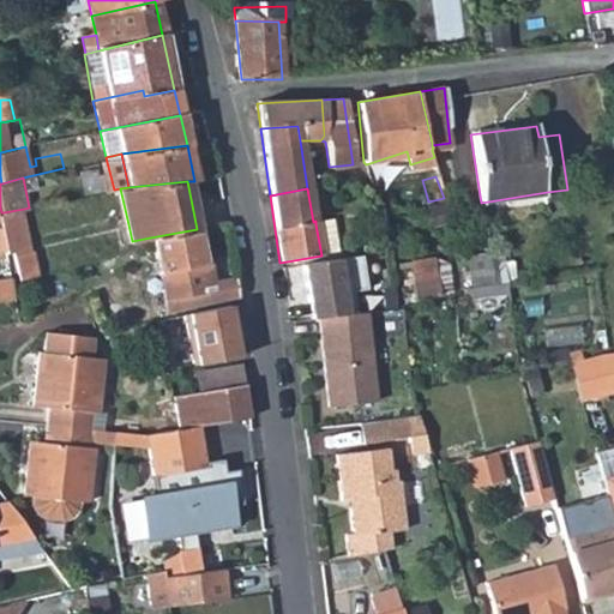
[(31,248),(24,209),(4,212),(13,253),(31,248)]
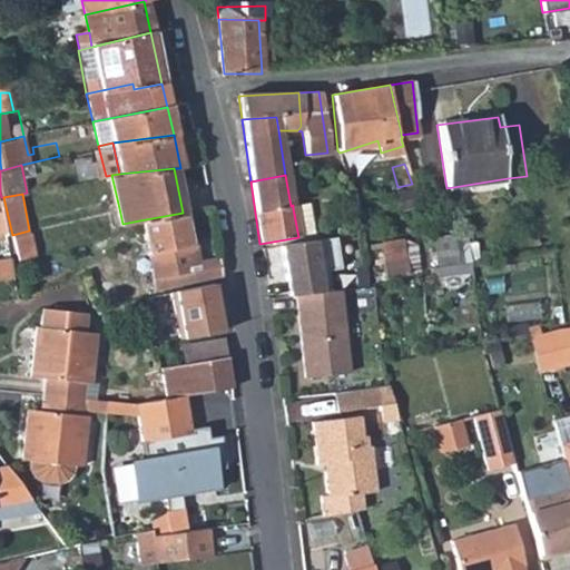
[(308,205),(293,208),(298,237),(313,235),(308,205)]
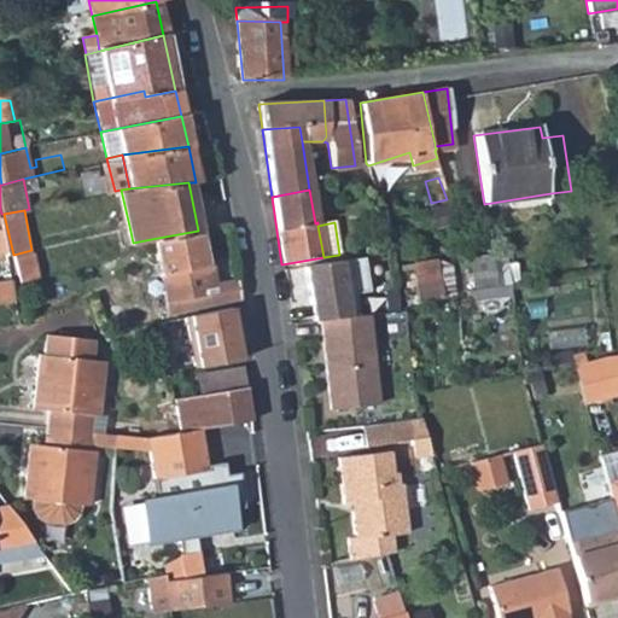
[(165,312),(239,303),(235,283),(210,287),(198,231),(151,239),(163,303),(158,304),(159,310),(163,309),(165,312)]
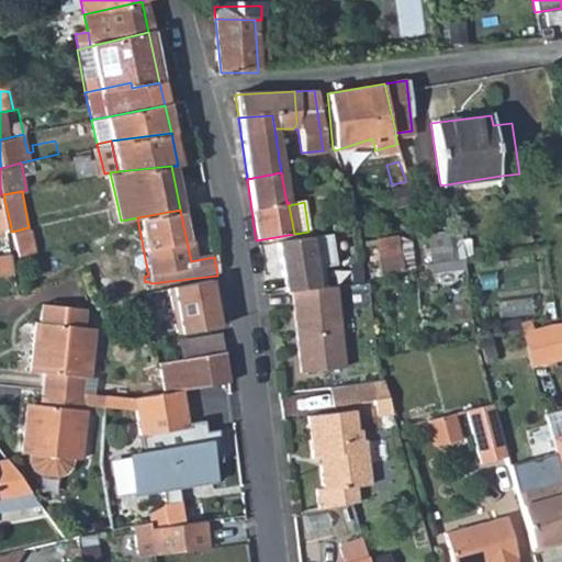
[(0,233),(10,232),(4,211),(0,212),(0,233)]
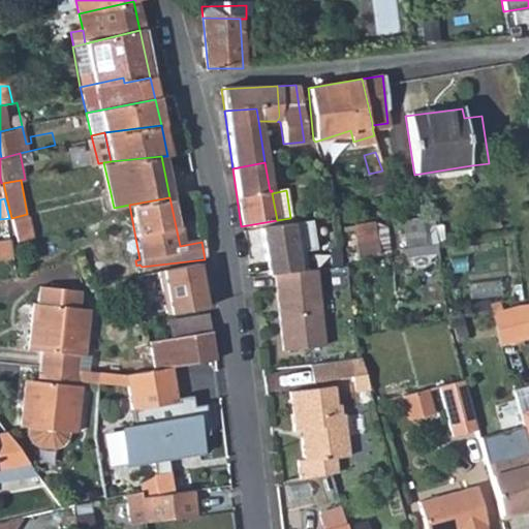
[(11,220),(17,241),(32,238),(27,217),(11,220)]
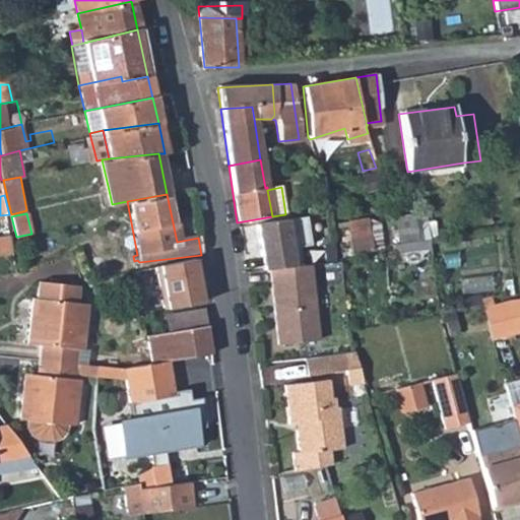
[(399,255),(431,251),(429,240),(425,215),(387,220),(389,233),(384,235),(385,246),(396,244),(399,255)]
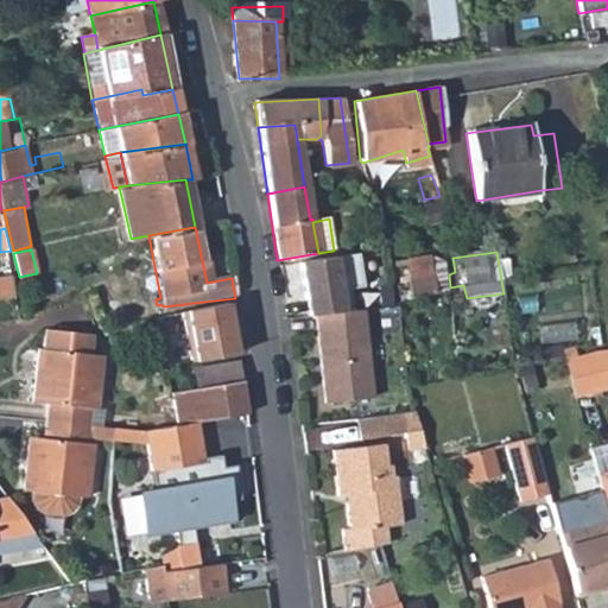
[(310,315),(316,315),(348,310),(339,254),(301,260),(310,315)]
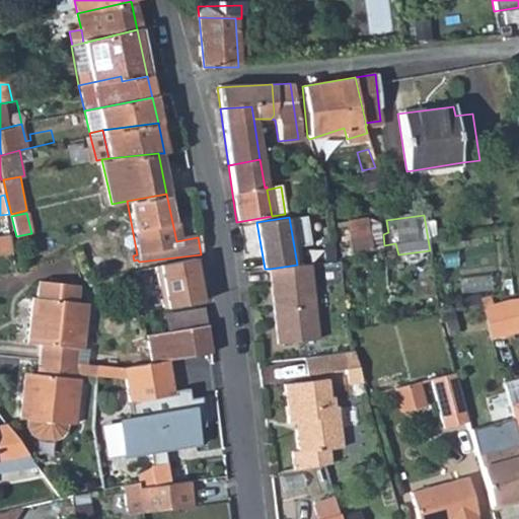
[(371,245),(380,244),(376,219),(346,223),(350,255),(372,252),(371,245)]
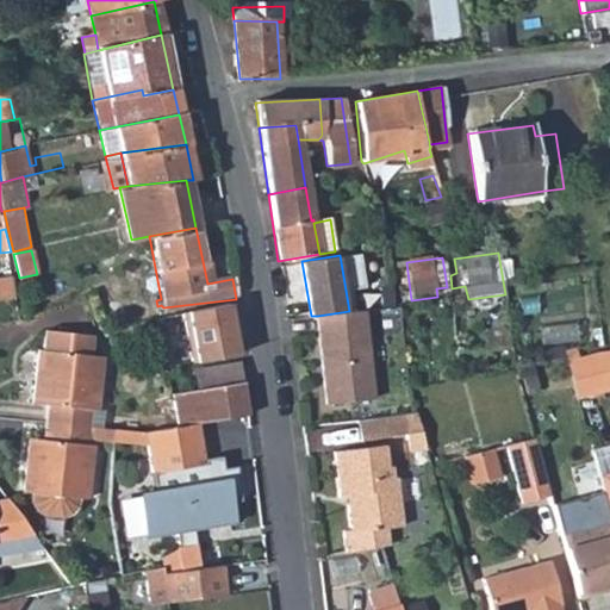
[(0,280),(0,302),(17,298),(13,278),(0,280)]
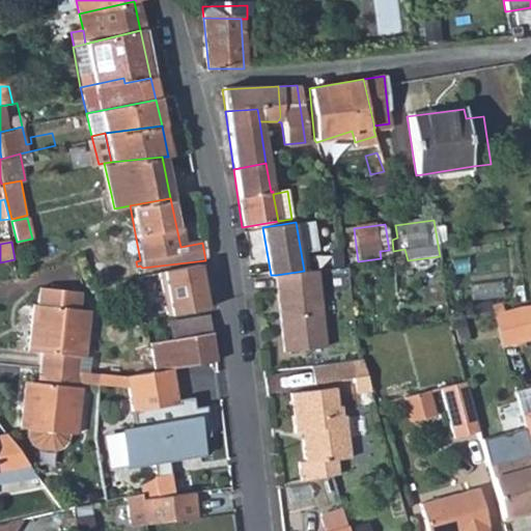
[(332,344),(320,268),(304,271),(276,275),(285,353),(332,344)]
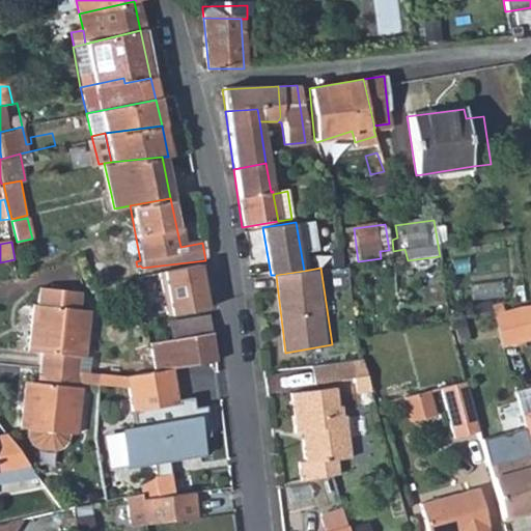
[(175,279),(174,270),(136,275),(140,290),(164,287),(163,281),(175,279)]
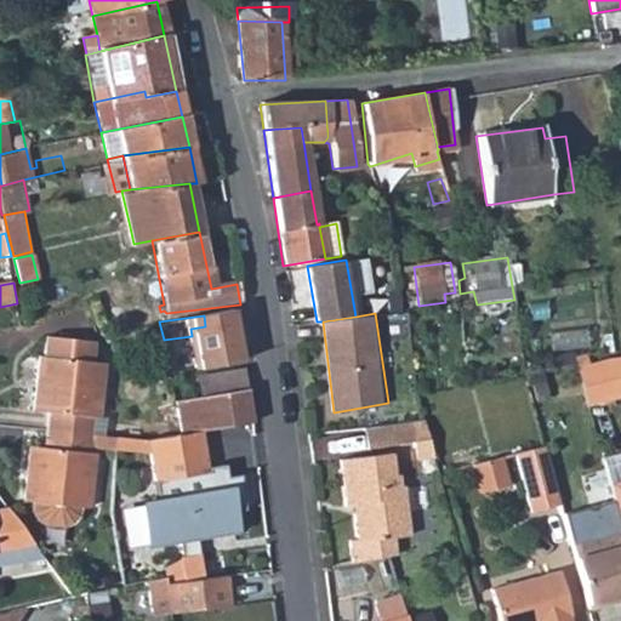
[(171,346),(175,370),(237,359),(232,335),(221,336),(220,330),(208,332),(209,339),(171,346)]
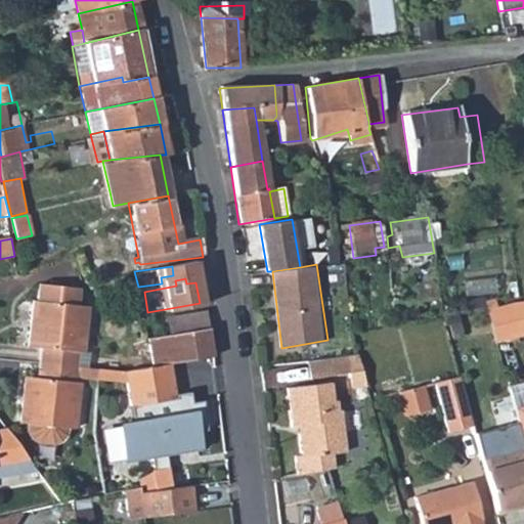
[(43,345),(42,361),(76,365),(78,348),(83,349),(88,303),(77,302),(79,285),(40,280),(38,298),(35,298),(30,344),(43,345)]
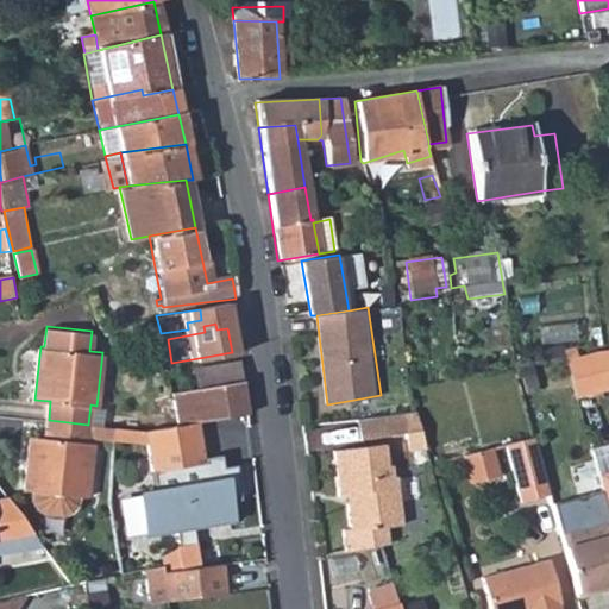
[(604,388),(608,387),(608,347),(602,349),(595,350),(604,388)]
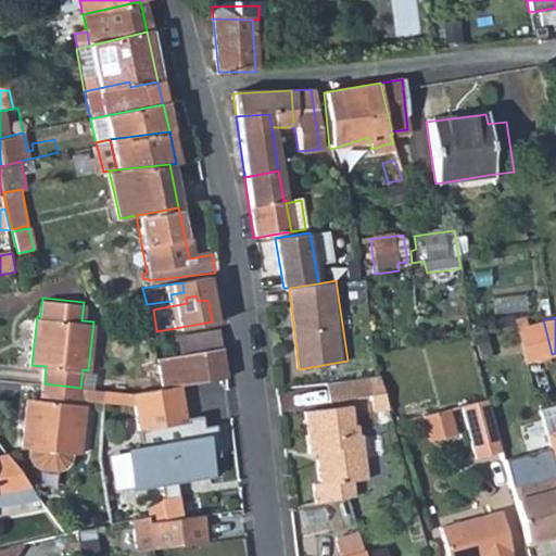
[(177,338),(180,354),(219,348),(216,332),(177,338)]
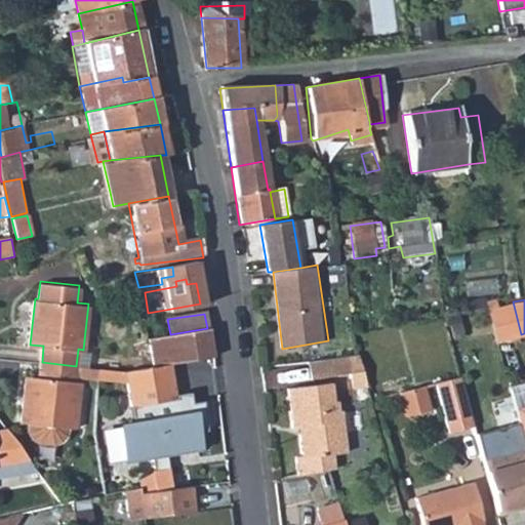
[(170,334),(148,338),(151,367),(169,364),(211,358),(207,328),(170,334)]
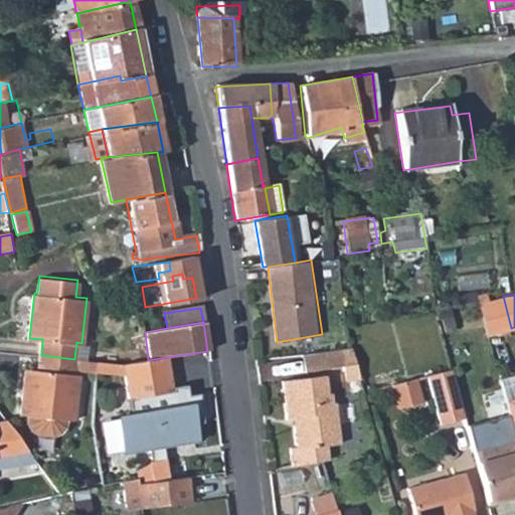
[(342,378),(356,376),(346,345),(297,353),(301,372),(339,365),(342,378)]
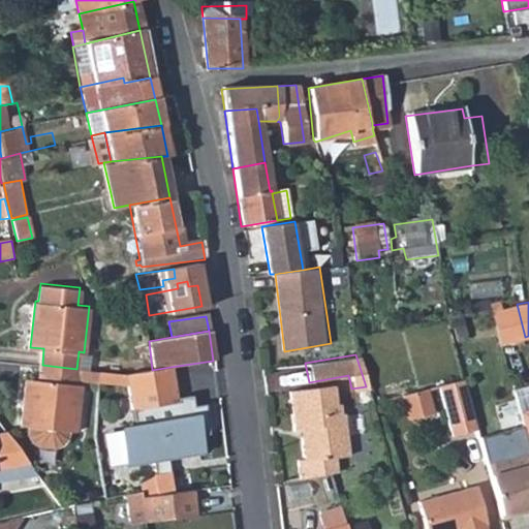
[(75,384),(76,369),(42,365),(41,381),(28,380),(24,427),(32,428),(68,432),(76,432),(81,385),(75,384)]
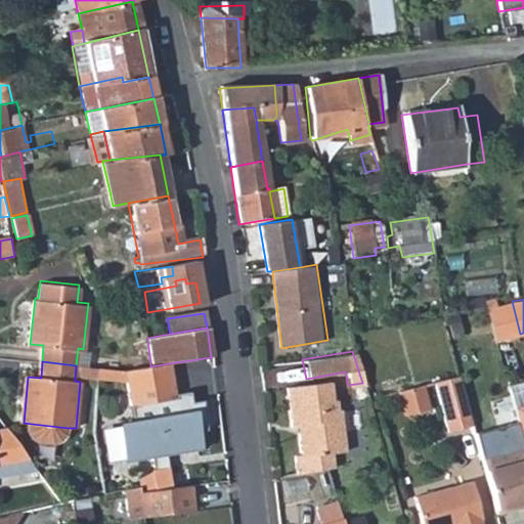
[(150,366),(125,369),(130,403),(167,397),(174,396),(169,363),(150,366)]
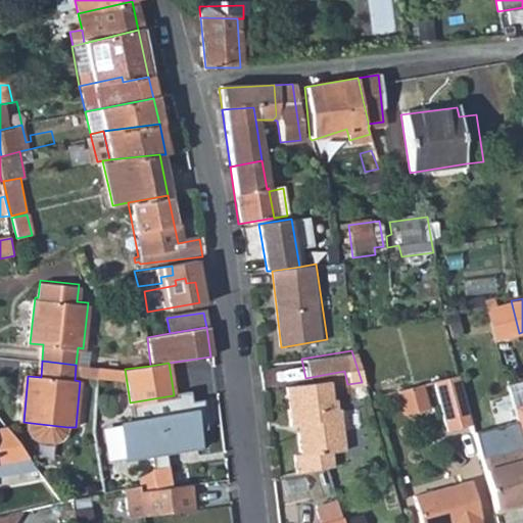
[(80,381),(126,387),(123,370),(76,365),(75,380),(80,381)]
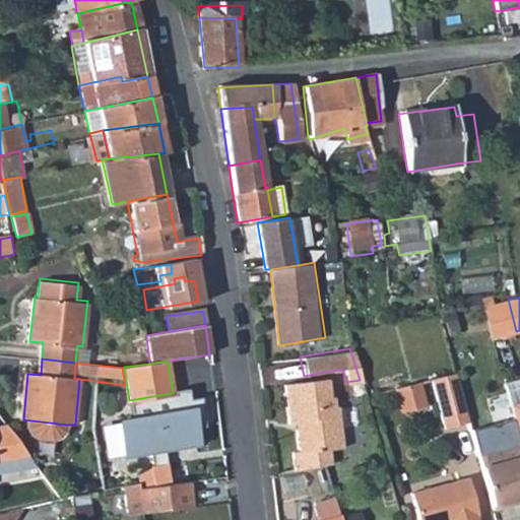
[(511,400),(519,398),(519,377),(506,381),(511,400)]
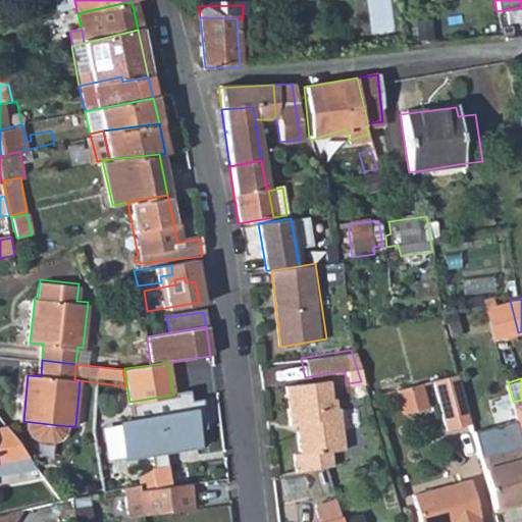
[(448,434),(473,428),(458,379),(434,385),(448,434)]
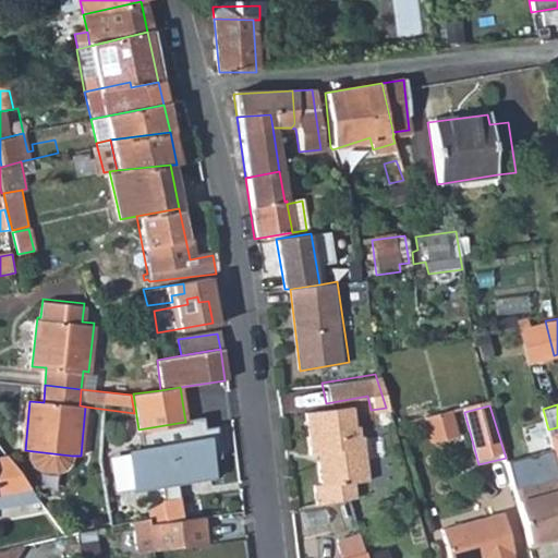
[(314,452),(318,485),(365,480),(360,436),(358,436),(356,427),(351,427),(349,407),(302,413),(307,453),(314,452)]
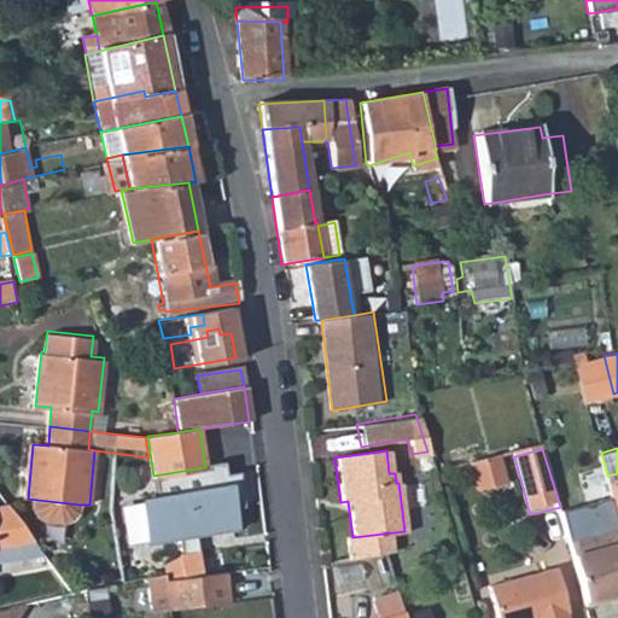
[(466,465),(473,493),(506,485),(497,456),(466,465)]
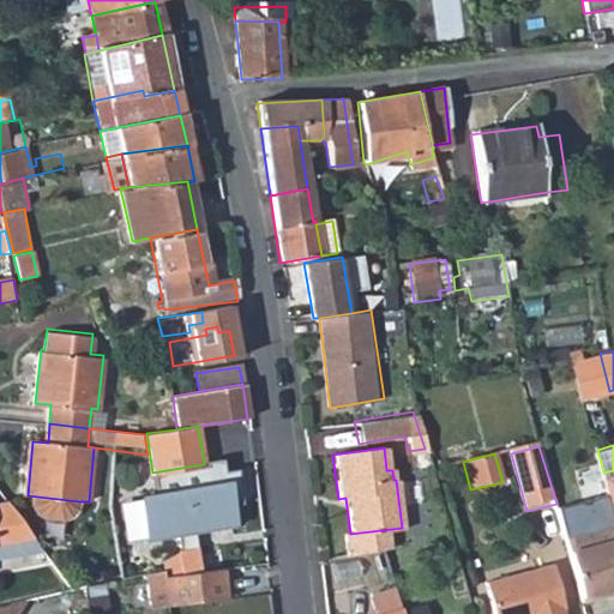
[(198,483),(196,465),(152,473),(156,491),(198,483)]
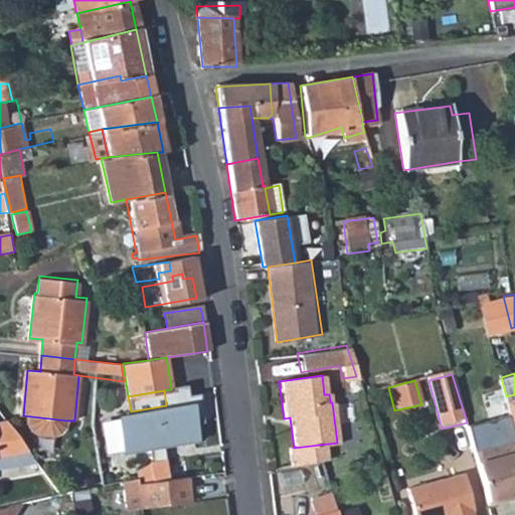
[(514,397),(504,401),(514,441),(514,397)]
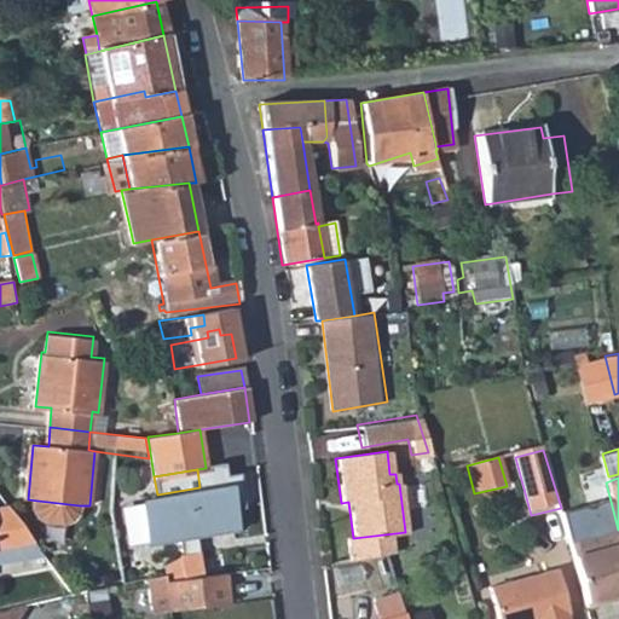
[(244,531),(238,487),(146,502),(154,547),(244,531)]
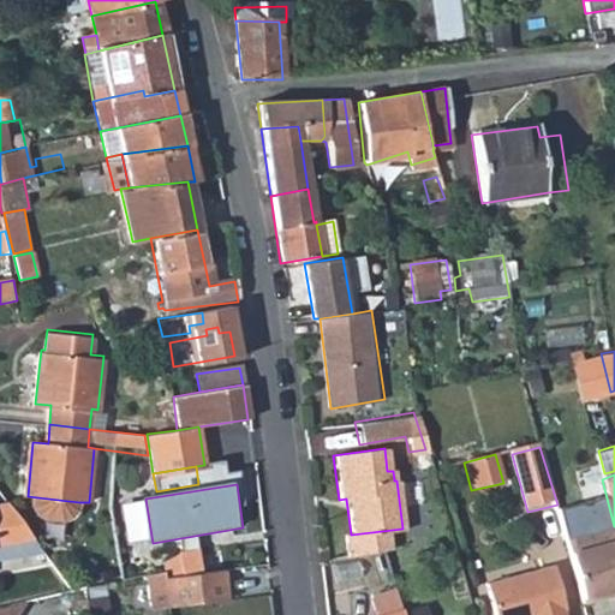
[(79,512),(79,502),(37,497),(36,508),(41,515),(48,520),(66,523),(79,512)]
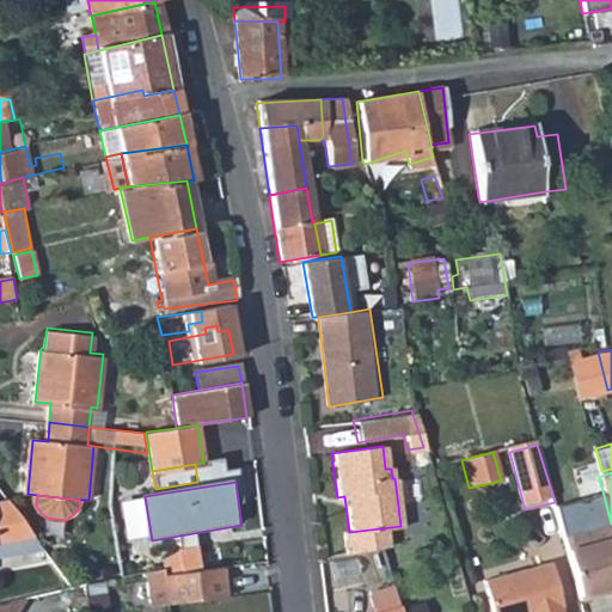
[(0,545),(38,538),(11,502),(0,503),(0,545)]
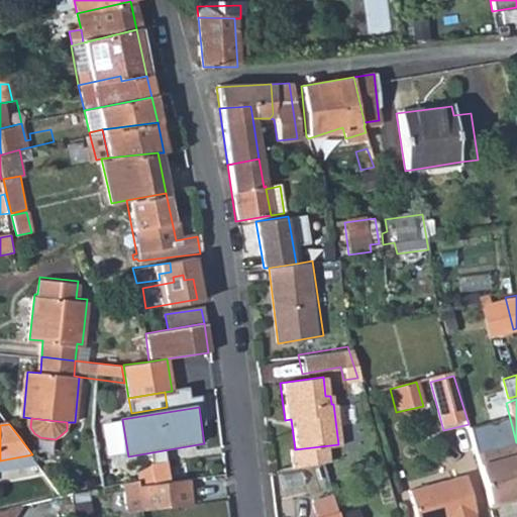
[(514,497),(516,495),(516,443),(503,447),(498,432),(493,429),(472,435),(492,509),(516,503),(514,497)]
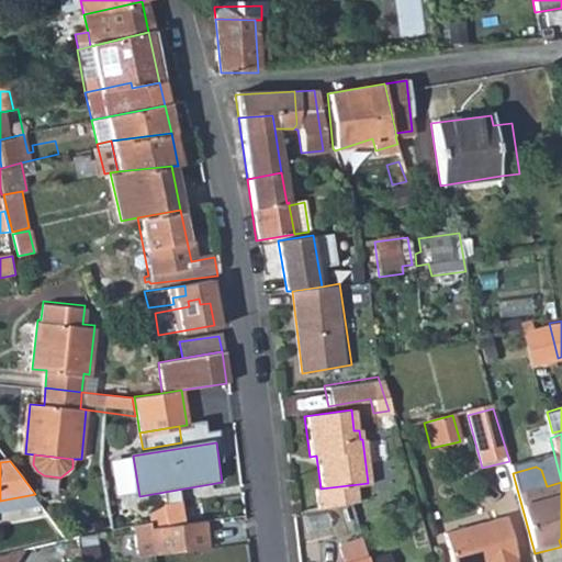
[(221,504),(179,508),(181,520),(208,518),(222,517),(221,504)]
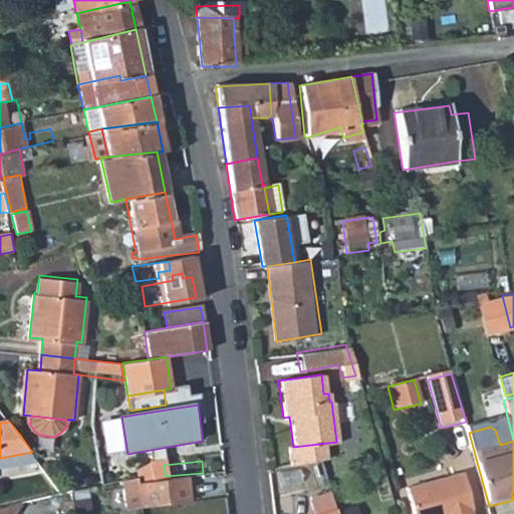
[(166,476),(141,479),(143,505),(192,500),(190,474),(166,476)]
